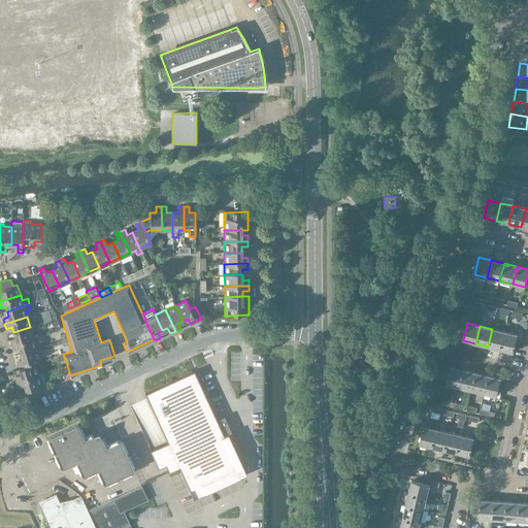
[(34,337),(30,327),(13,332),(15,337),(9,339),(11,344),(34,337)]
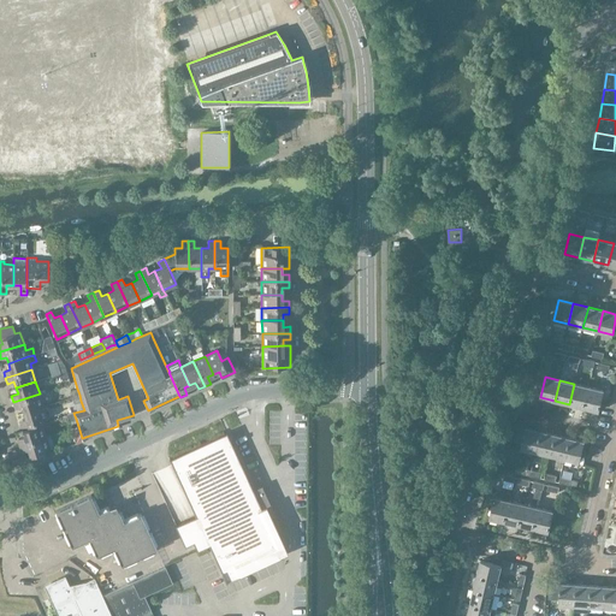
[(569,404),(584,408),(588,388),(574,384),(569,404)]
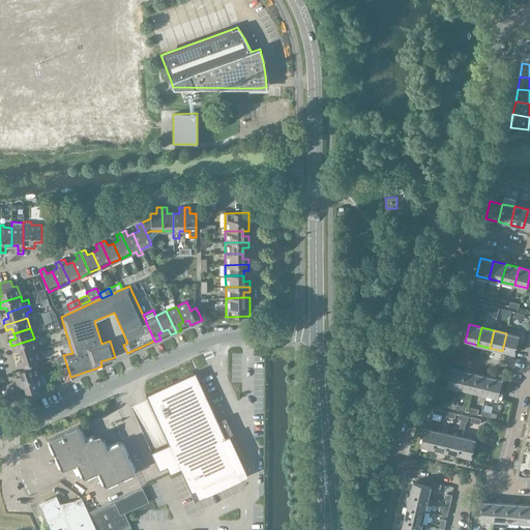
[(519,336),(506,333),(502,351),(514,354),(519,336)]
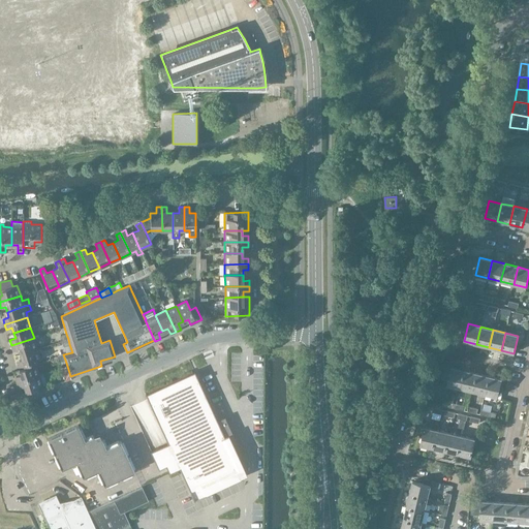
[(19,349),(21,354),(37,348),(34,338),(11,345),(12,350),(19,349)]
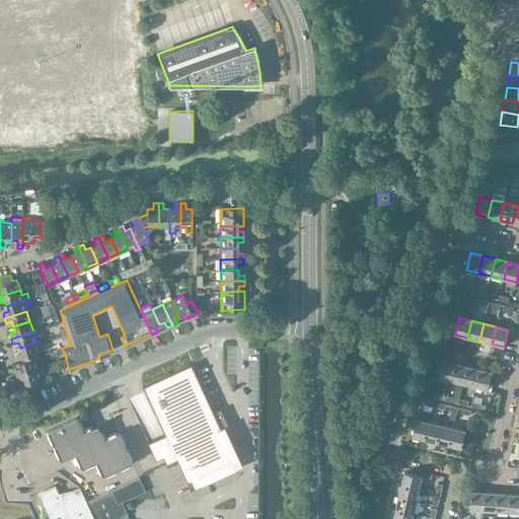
[(21,353),(16,355),(17,360),(40,353),(40,352),(41,352),(42,349),(40,345),(39,344),(36,344),(36,342),(20,348),(21,353)]
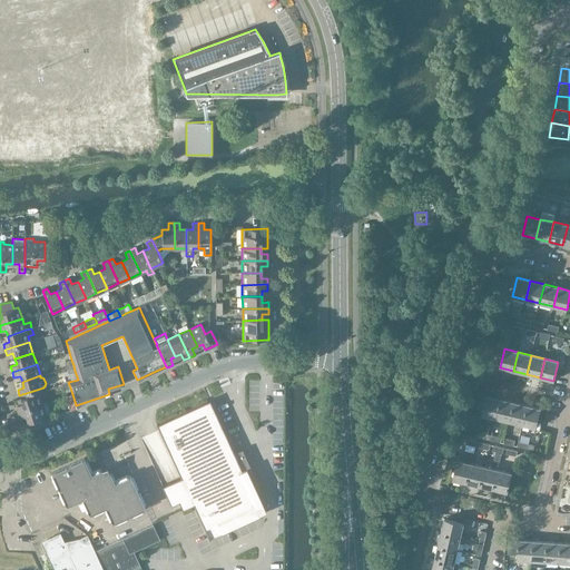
[(16,406),(18,412),(42,404),(38,392),(20,399),(22,404),(16,406)]
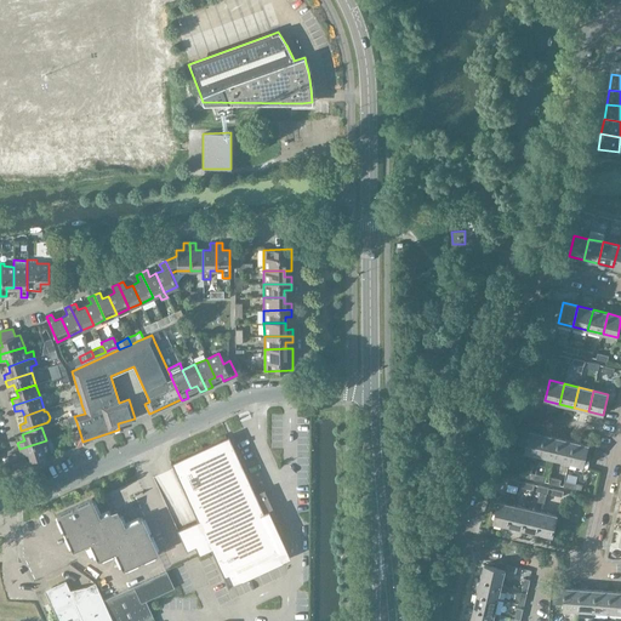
[(545,436),(529,432),(529,433),(522,431),(519,445),(525,446),(524,453),(540,455),(545,436)]
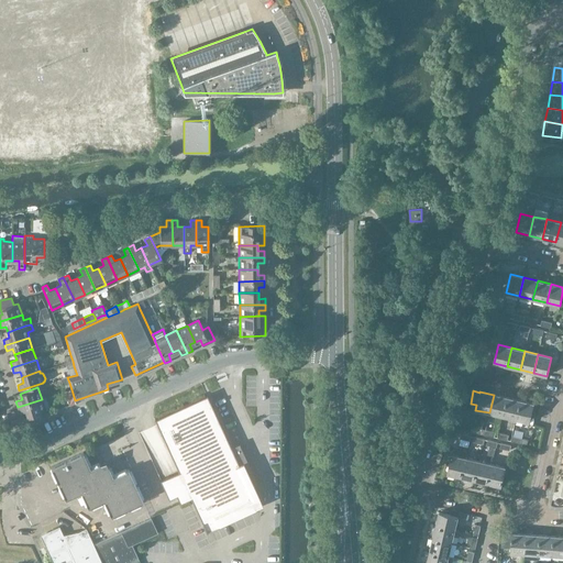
[(207,395),(154,419),(157,424),(167,446),(181,477),(172,482),(168,476),(159,479),(168,499),(176,495),(179,501),(179,503),(188,499),(190,498),(206,531),(219,526),(216,518),(255,499),(249,486),(256,483),(239,443),(234,445),(231,448),(207,395)]
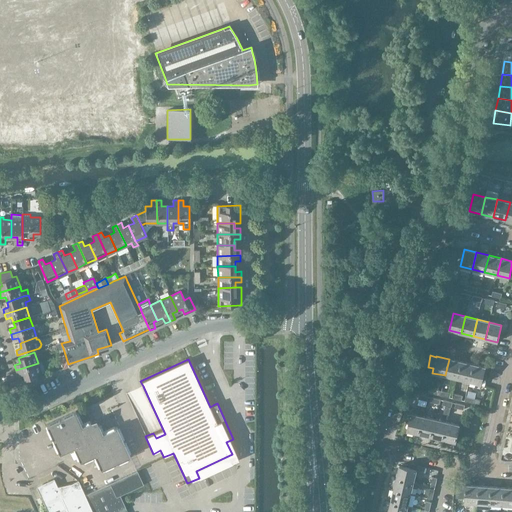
[(461,361),(449,359),(445,375),(457,378),(461,361)]
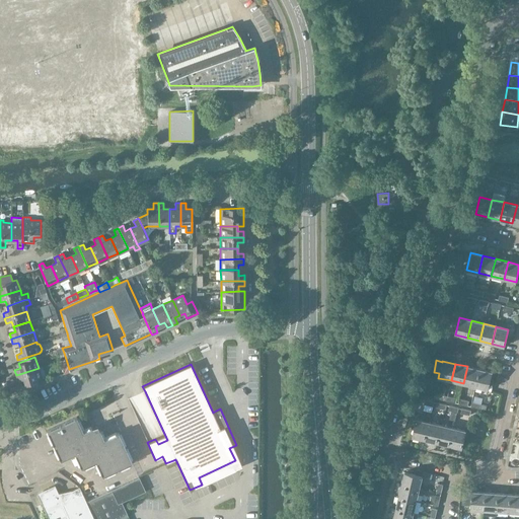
[(463,383),(475,386),(479,369),(467,366),(463,383)]
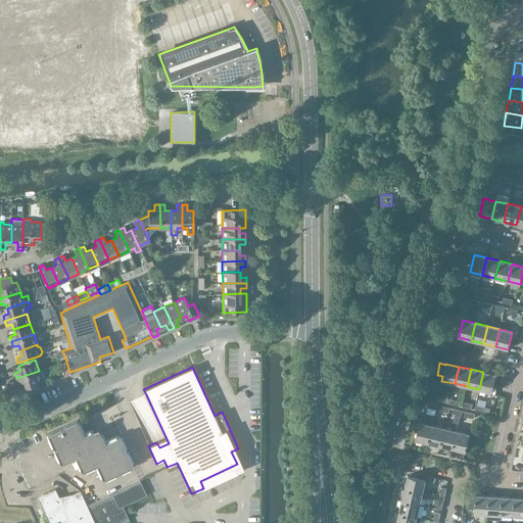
[(38,383),(42,382),(42,381),(39,371),(16,378),(18,383),(24,381),(28,393),(40,389),(38,383)]
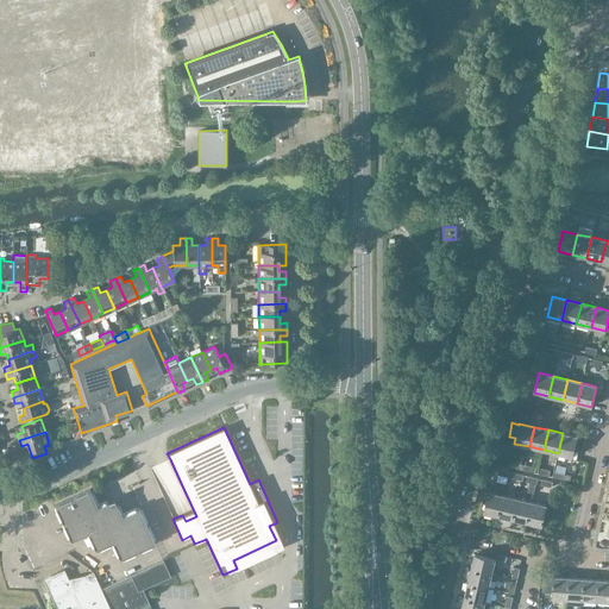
[(578,437),(563,433),(558,453),(573,457),(578,437)]
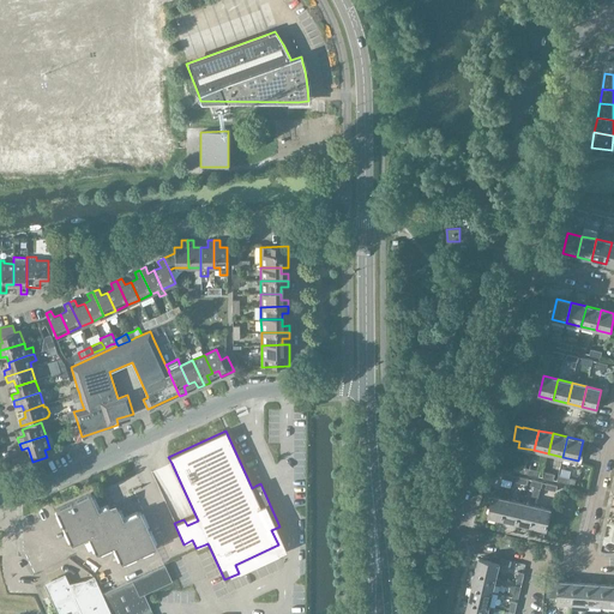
[(55,510),(72,545),(89,536),(96,553),(113,546),(121,563),(156,547),(140,511),(124,519),(115,503),(98,510),(90,493),(55,510)]
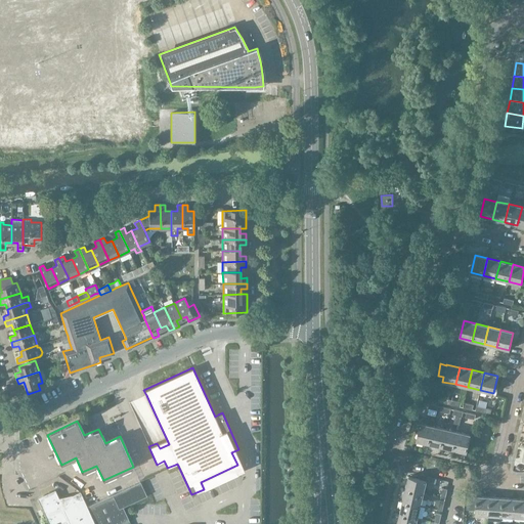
[(417,441),(429,444),(433,427),(421,424),(417,441)]
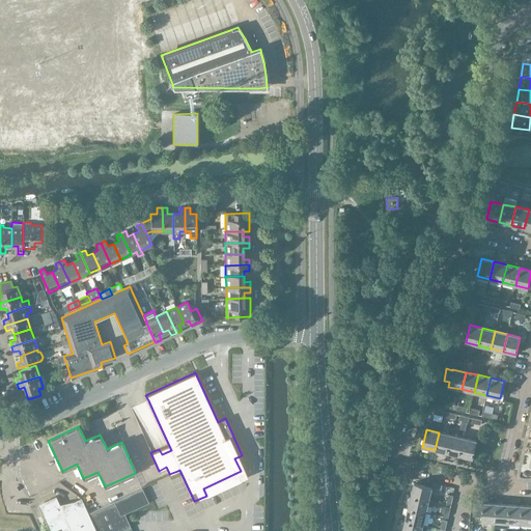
[(435,450),(447,453),(451,436),(439,432),(435,450)]
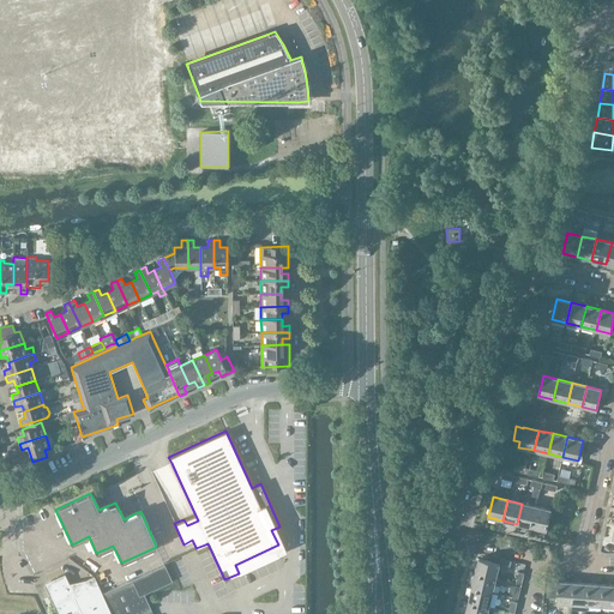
[(536,507),(522,504),(517,524),(531,527),(536,507)]
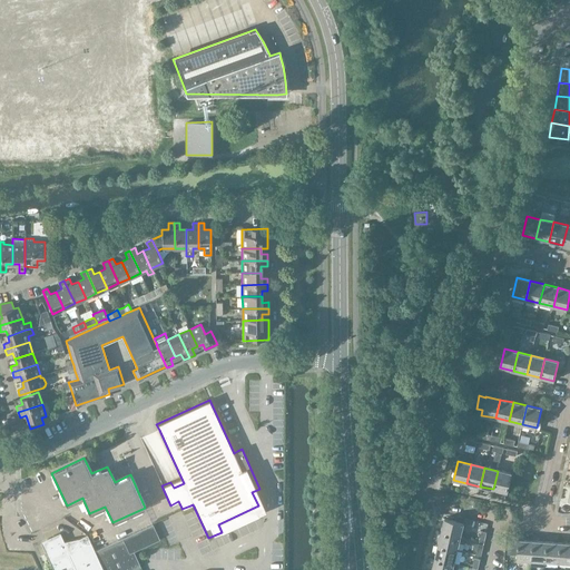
[(512,473),(498,471),(493,489),(508,492),(512,473)]
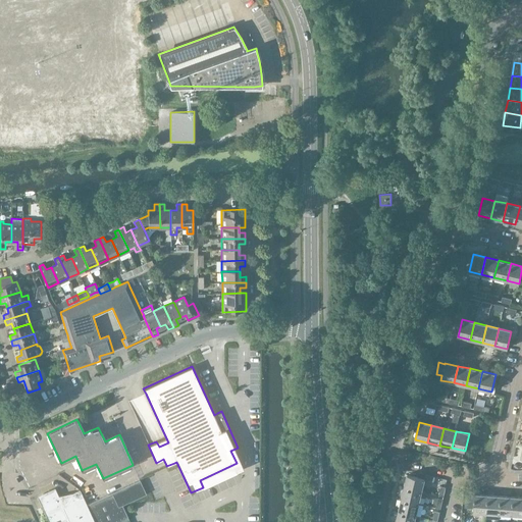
[(408,475),(405,487),(422,491),(425,479),(408,475)]
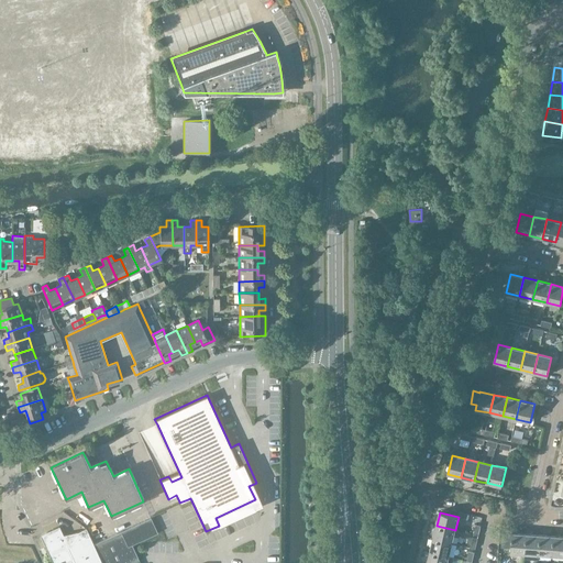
[(157,534),(151,519),(94,545),(101,562),(133,562),(139,561),(132,545),(157,534)]
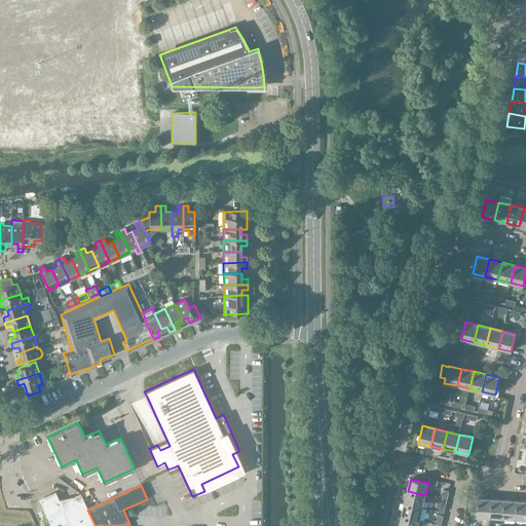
[(425,495),(408,491),(405,503),(422,508),(425,495)]
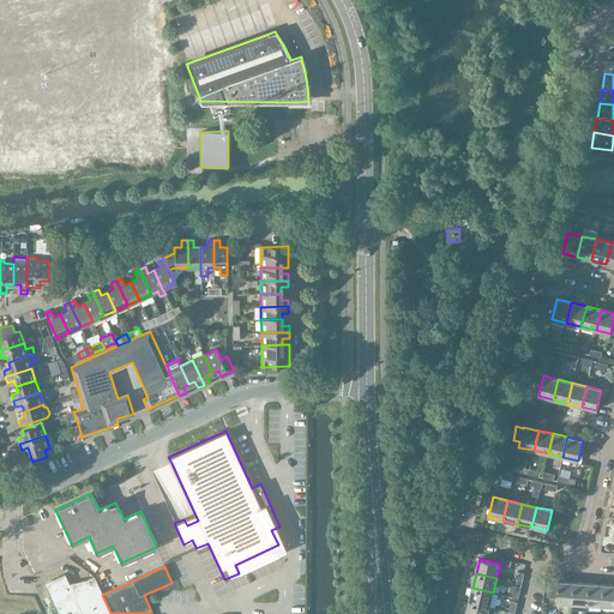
[(58,613),(110,613),(102,595),(94,576),(71,587),(65,575),(56,578),(58,579),(50,582),(47,585),(49,597),(58,613)]
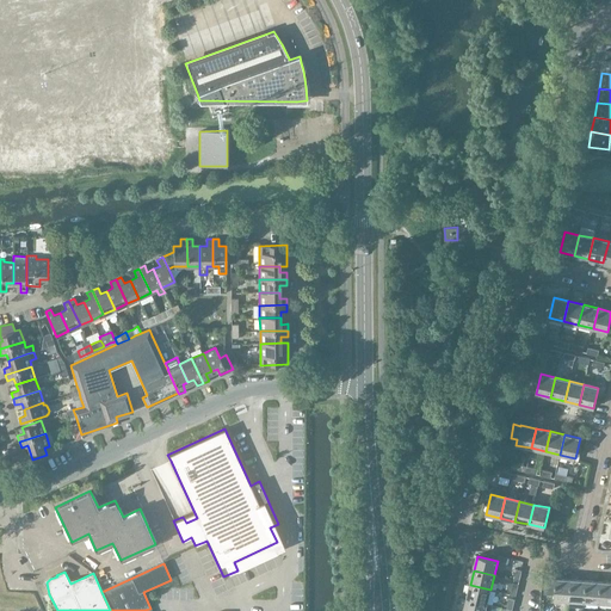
[(545,594),(555,594),(555,600),(569,600),(571,580),(557,579),(557,578),(547,574),(545,594)]
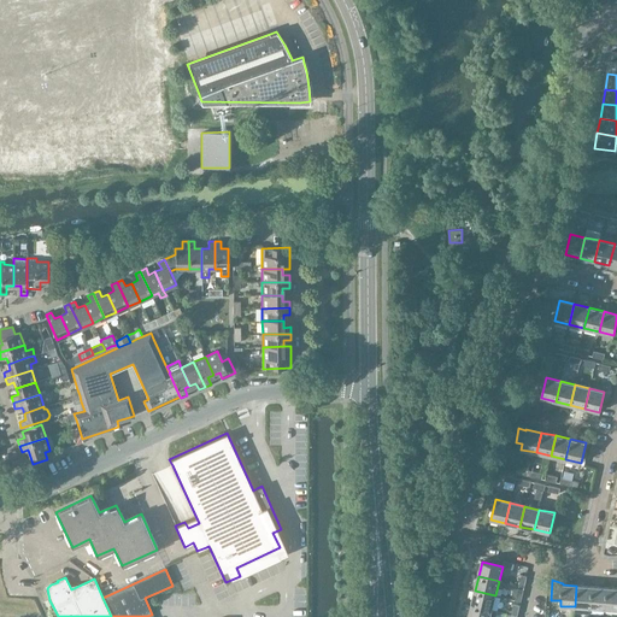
[(592,587),(576,586),(575,606),(575,612),(589,613),(591,607),(592,587)]
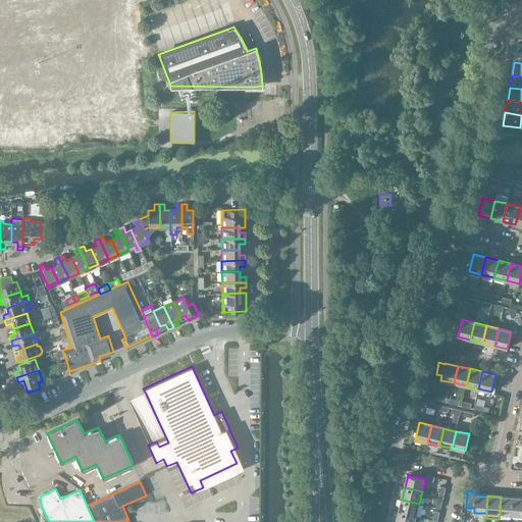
[(513,498),(501,497),(500,514),(512,515),(513,498)]
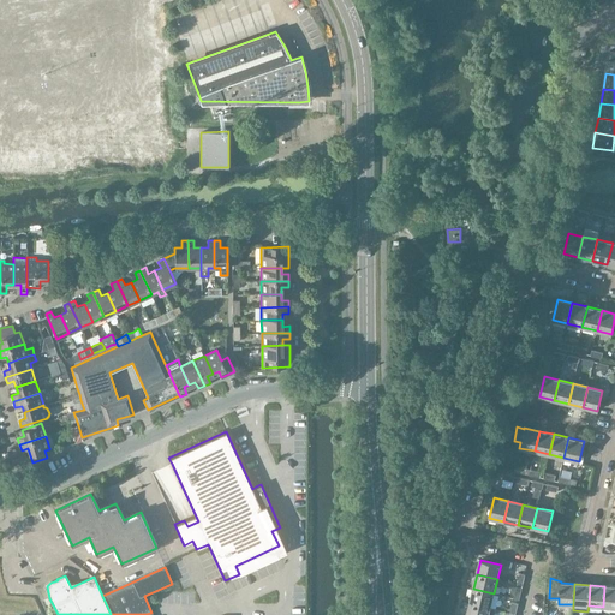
[(603,607),(614,607),(614,586),(604,586),(603,607)]
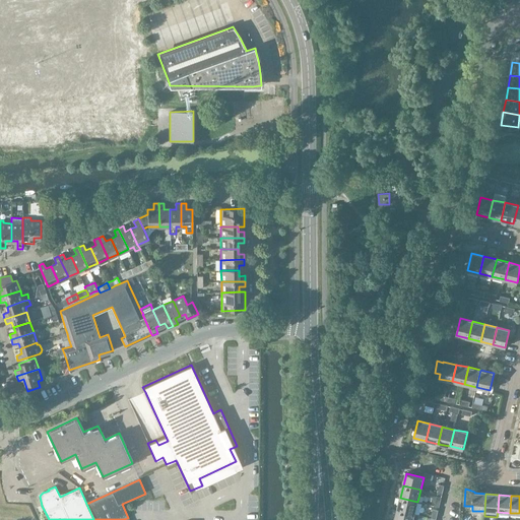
[(414,514),(417,502),(400,498),(397,510),(414,514)]
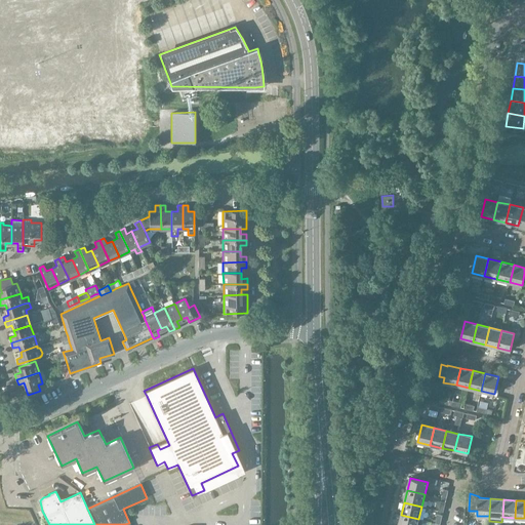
[(416,524),(417,524),(419,524),(421,524),(422,520),(418,519),(401,515),(398,524),(416,524)]
